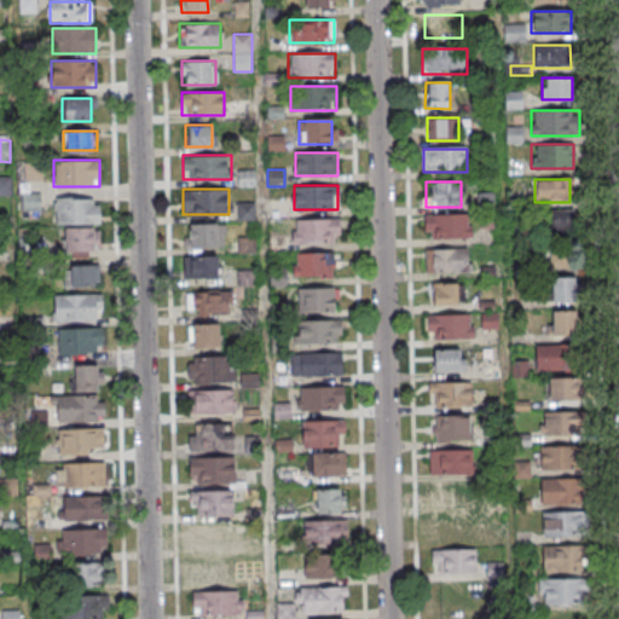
[(99,198),(55,198),(55,224),(99,224),(99,198)]
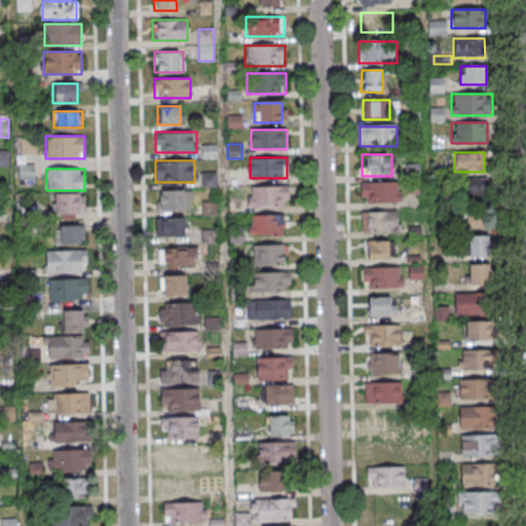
[(360,202),(400,202),(400,181),(360,181),(360,202)]
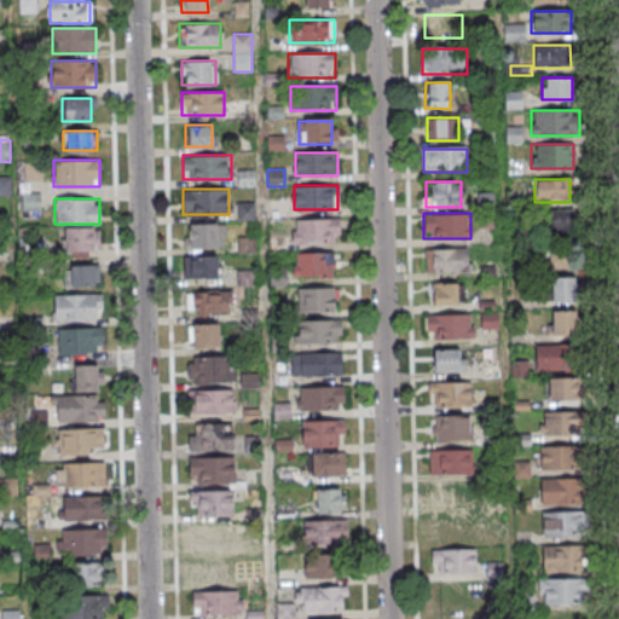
[(572,213),(548,213),(548,226),(572,226),(572,213)]
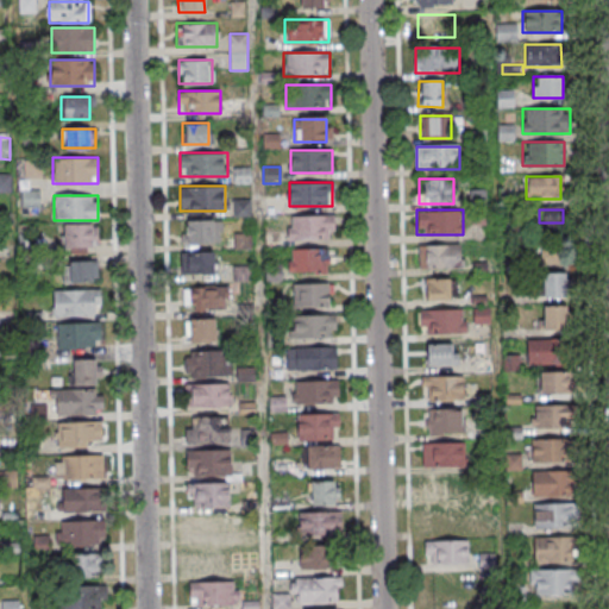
[(287,240),(333,240),(333,215),(287,215),(287,240)]
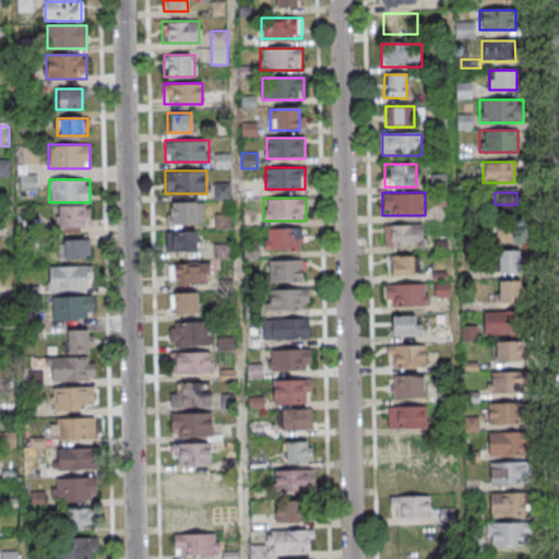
[(200,223),(200,202),(167,202),(167,223),(200,223)]
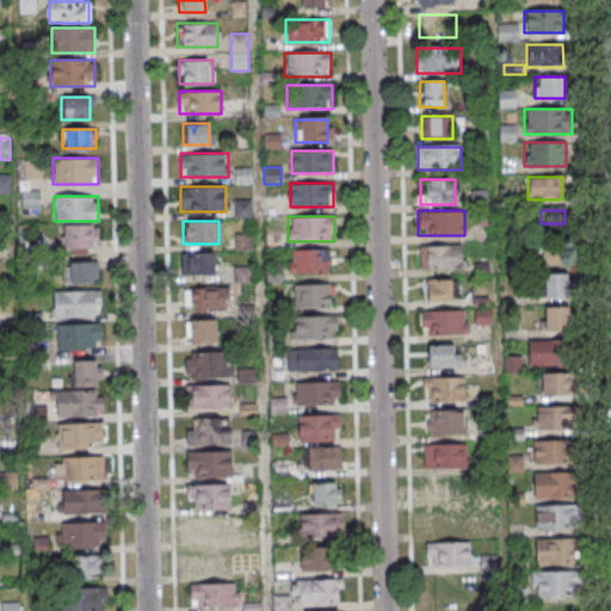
[(98,248),(98,226),(62,226),(62,248),(98,248)]
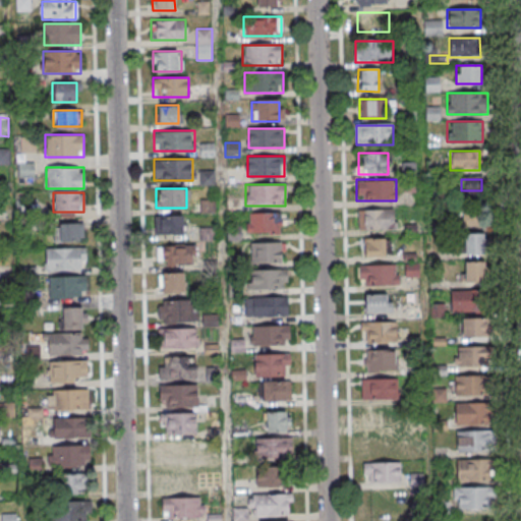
[(463,226),(489,226),(489,205),(463,205),(463,226)]
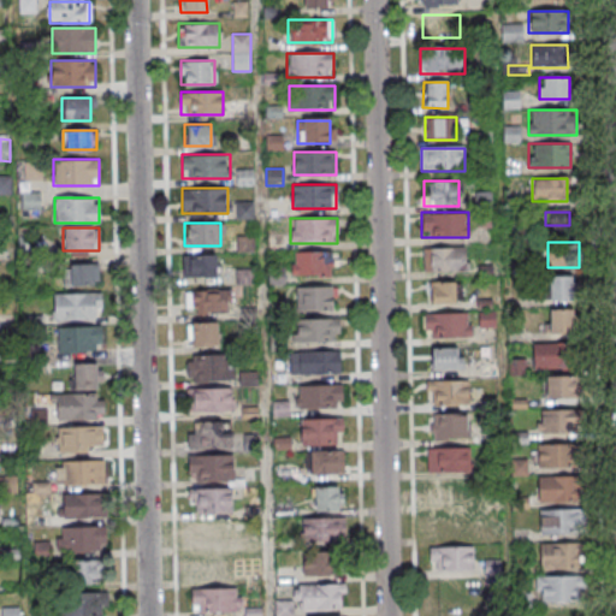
[(465,247),(422,247),(422,271),(465,271),(465,247)]
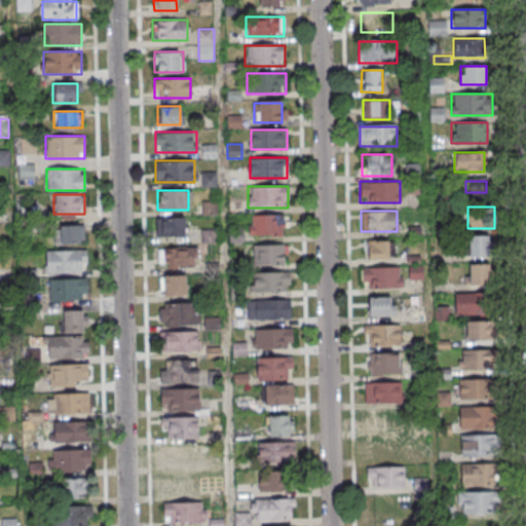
[(250,235),(288,235),(288,215),(250,215),(250,235)]
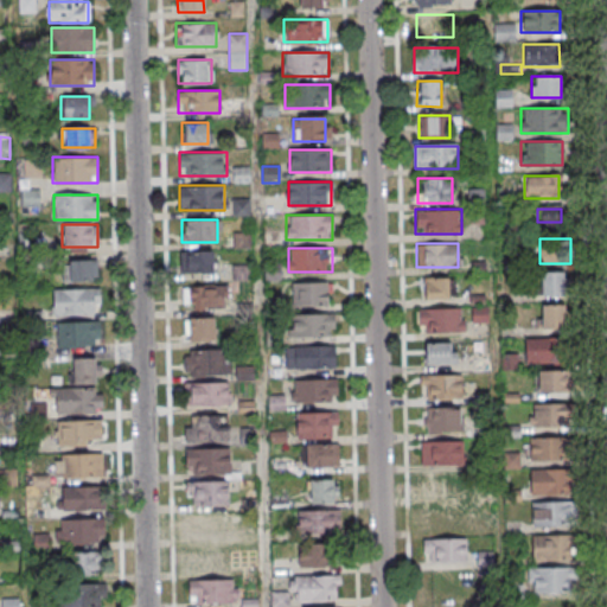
[(213,272),(213,251),(179,251),(179,272),(213,272)]
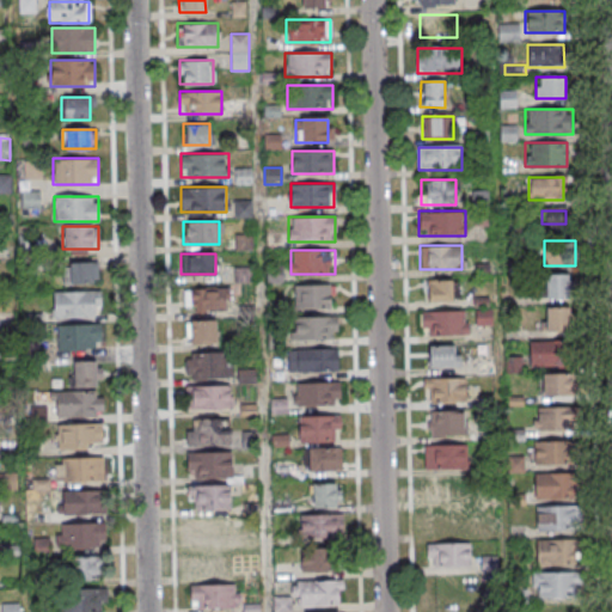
[(98,263),(65,263),(65,283),(98,283),(98,263)]
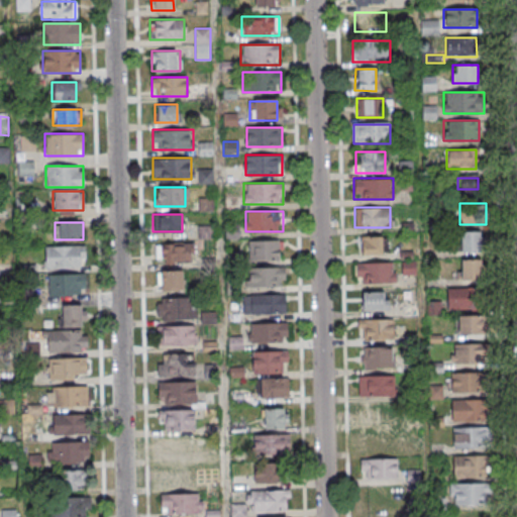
[(238,239),(238,226),(226,226),(226,239),(238,239)]
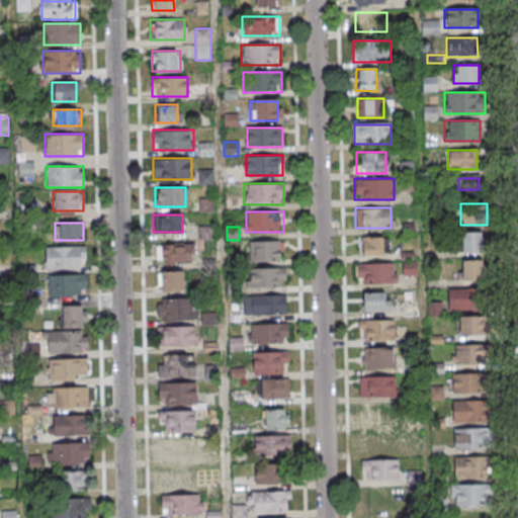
[(460,232),(460,254),(485,254),(485,232),(460,232)]
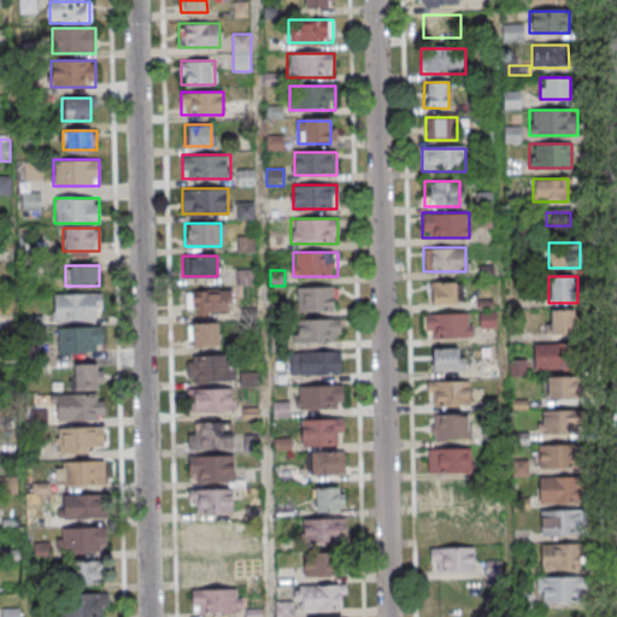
[(462,304),(462,282),(428,282),(428,304),(462,304)]
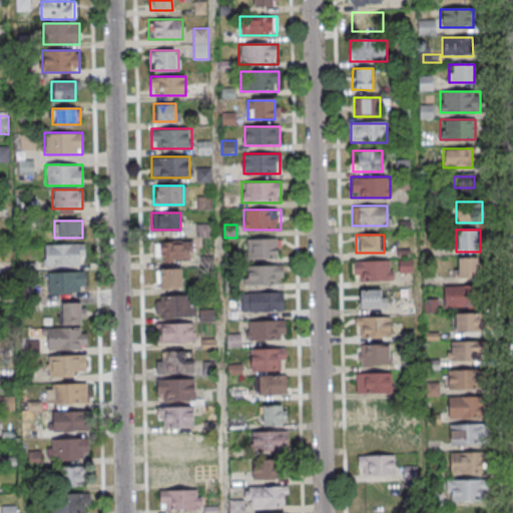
[(277,259),(277,238),(246,238),(246,259),(277,259)]
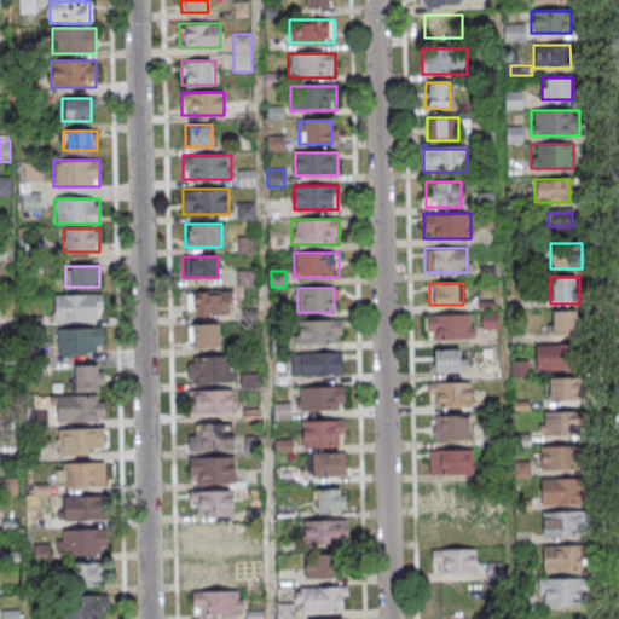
[(232,291),(187,291),(187,314),(232,314),(232,291)]
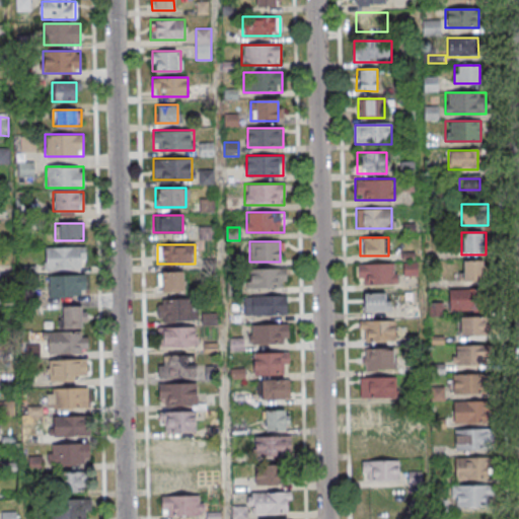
[(86,269),(86,247),(45,247),(45,269),(86,269)]
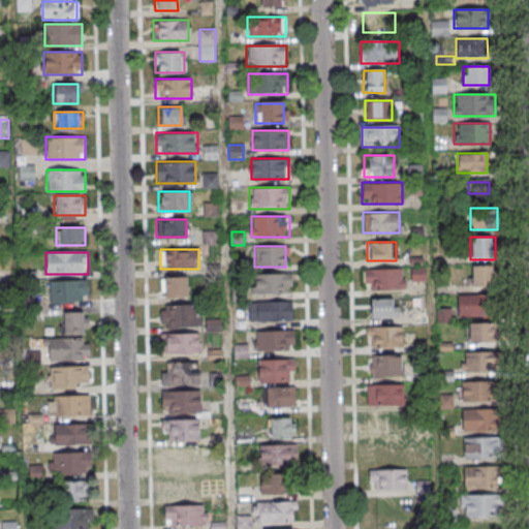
[(493,266),(472,266),(472,288),(493,288),(493,266)]
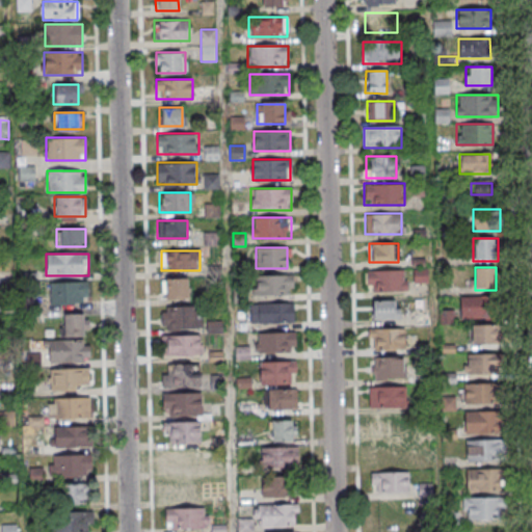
[(367,291),(405,291),(405,270),(367,270),(367,291)]
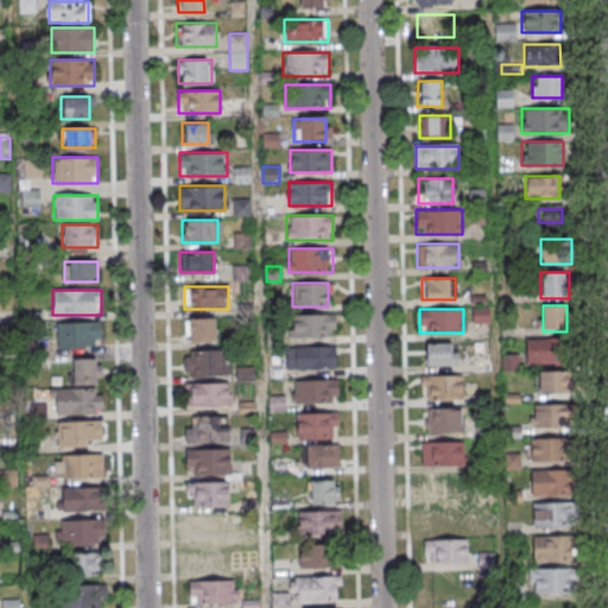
[(488,323),(488,309),(473,309),(473,323),(488,323)]
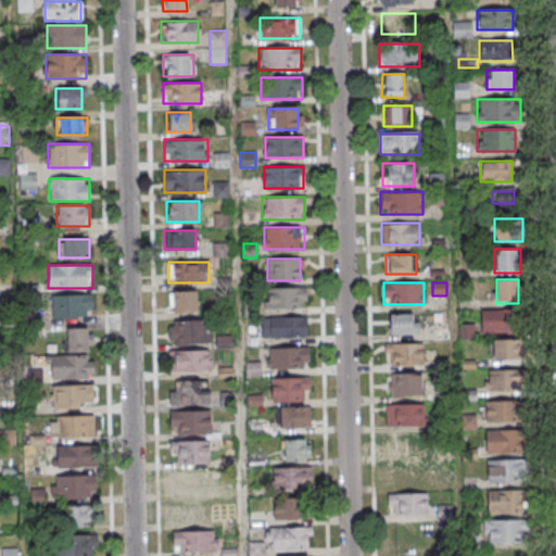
[(306,288),(265,288),(265,308),(306,308),(306,288)]
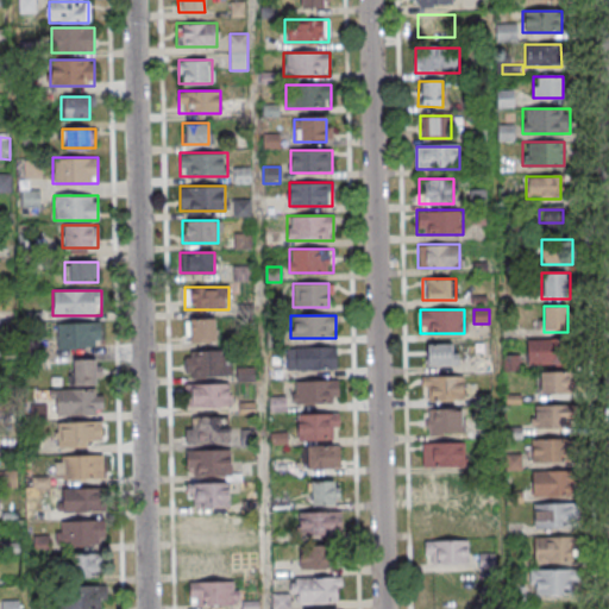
[(218,319),(186,319),(186,341),(218,341),(218,319)]
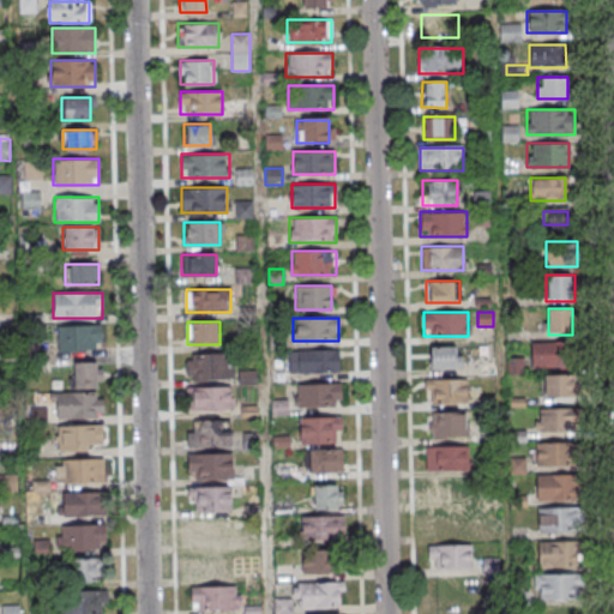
[(101,327),(56,327),(56,353),(101,353),(101,327)]
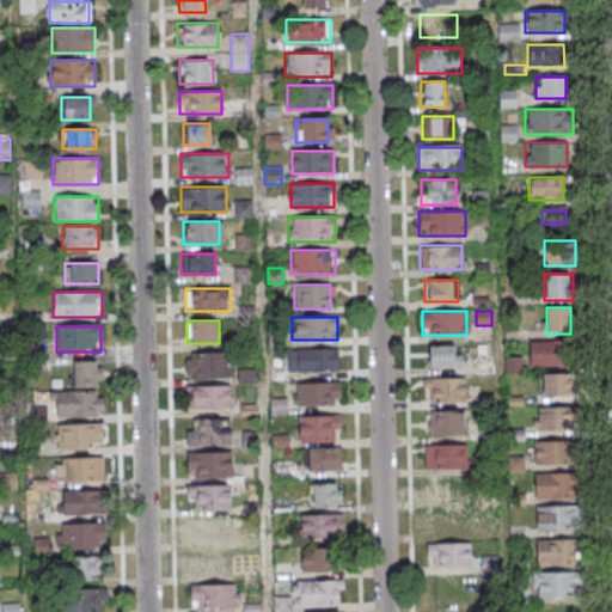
[(530,368),(567,368),(567,342),(530,342),(530,368)]
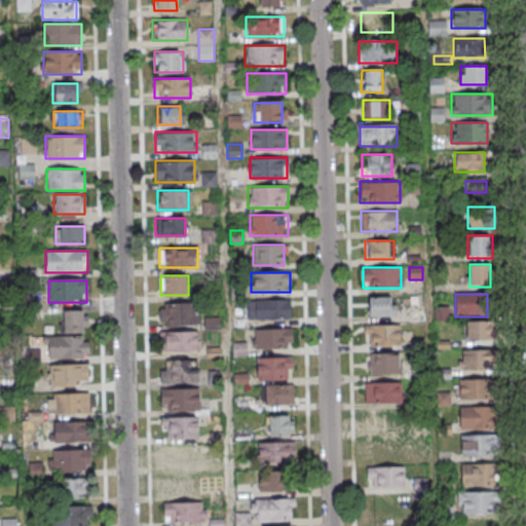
[(395,297),(368,297),(368,315),(395,315),(395,297)]
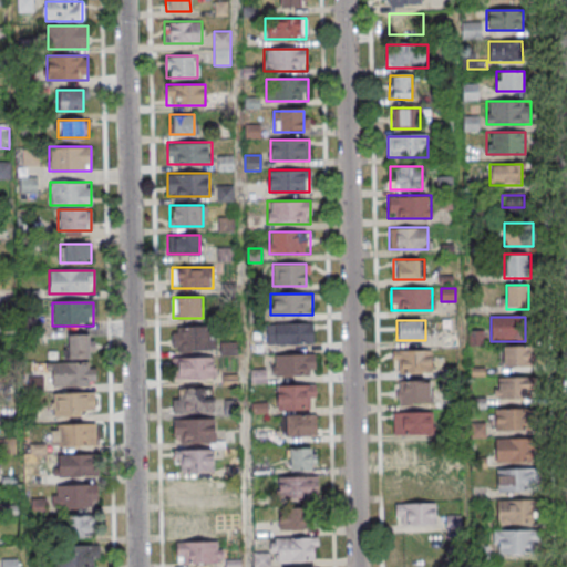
[(266,347),(312,346),(312,325),(266,326),(266,347)]
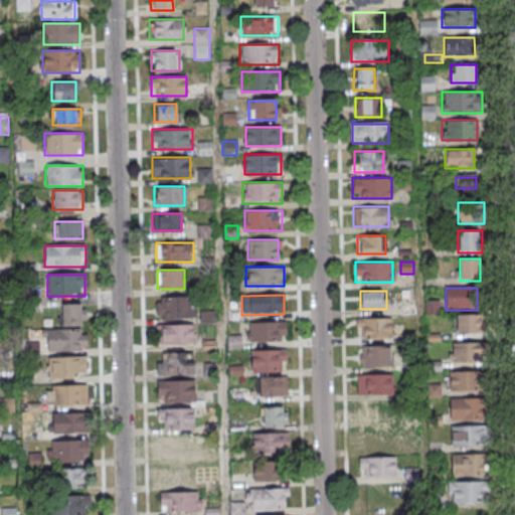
[(156,297),(156,318),(196,318),(196,297),(156,297)]
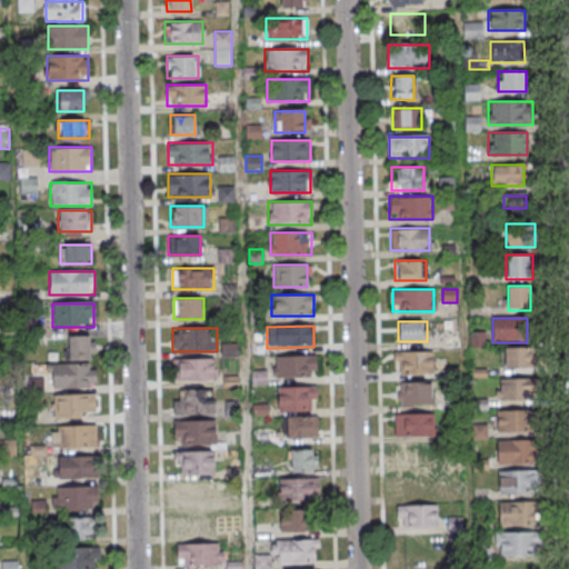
[(67,337),(67,361),(91,361),(91,337),(67,337)]
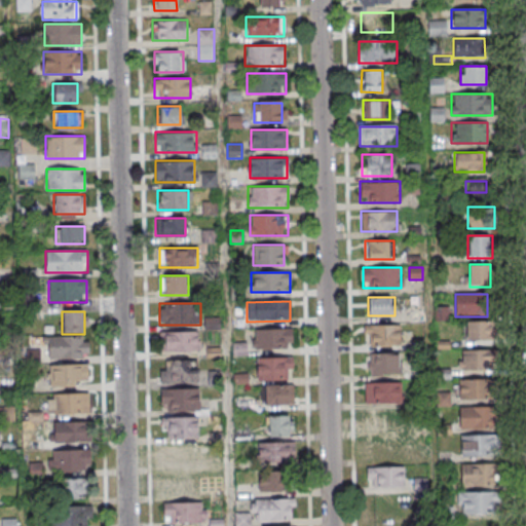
[(464,341),(491,341),(491,322),(464,322),(464,341)]
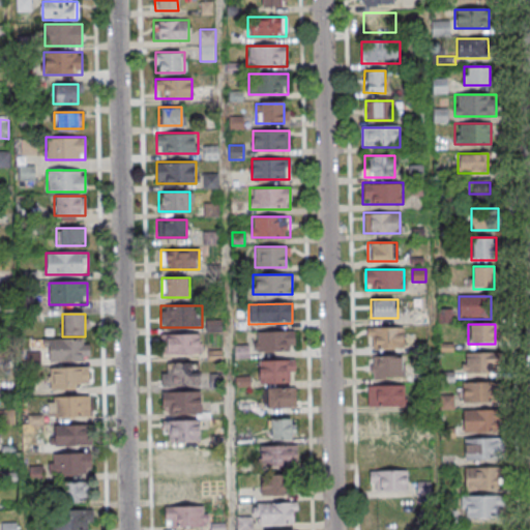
[(403,327),(367,327),(367,349),(403,349),(403,327)]
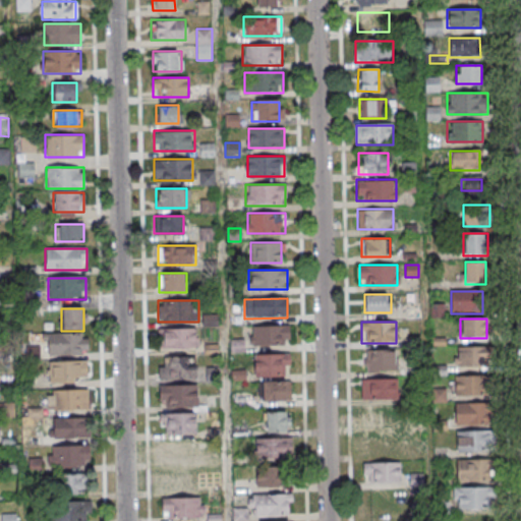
[(251,327),(251,345),(289,345),(289,327),(251,327)]
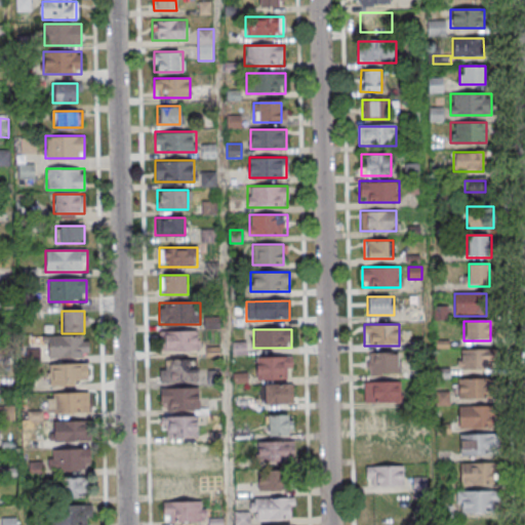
[(162,331),(162,351),(198,351),(198,331),(162,331)]
